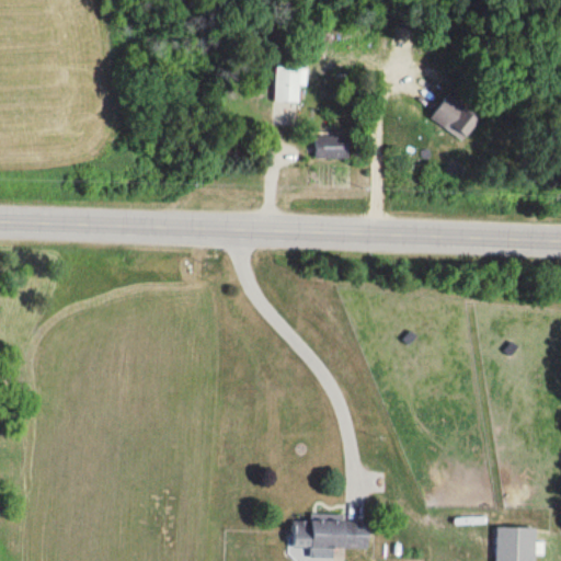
[(298,103),(297,69),(273,69),(274,103),(298,103)]
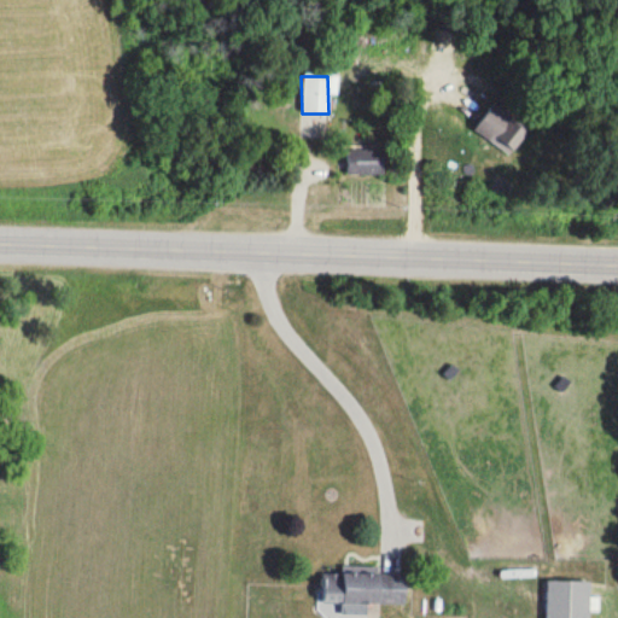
[(471,129),(507,155),(525,129),(489,104),(471,129)]
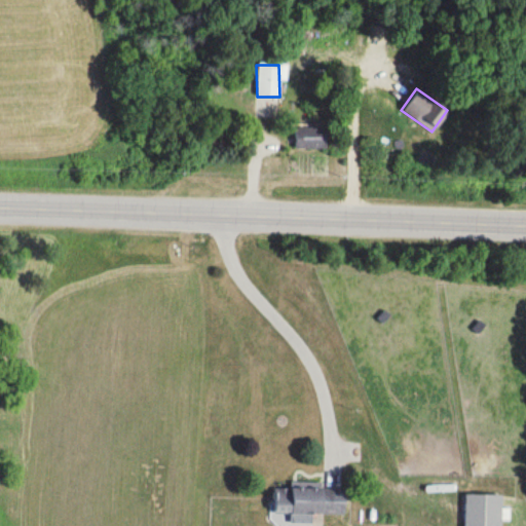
[(327,150),(327,127),(294,127),(294,150),(327,150)]
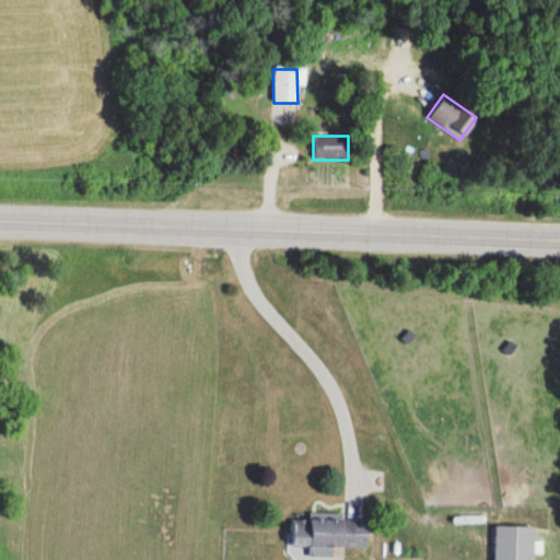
[(308,556),(331,557),(333,547),(368,549),(369,521),(310,517),(308,524),(292,523),(291,547),(308,548),(308,556)]
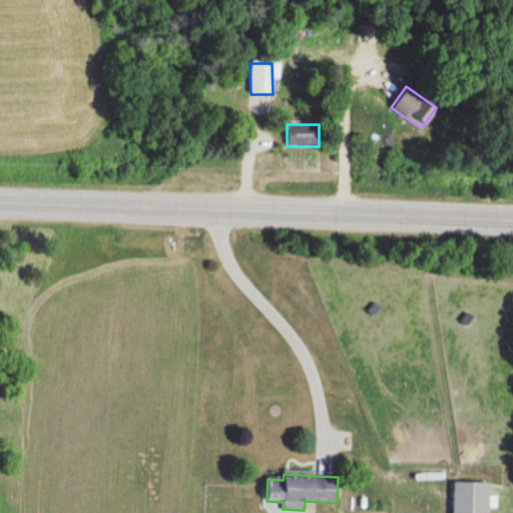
[(489,512),(490,482),(452,482),(451,512),(489,512)]
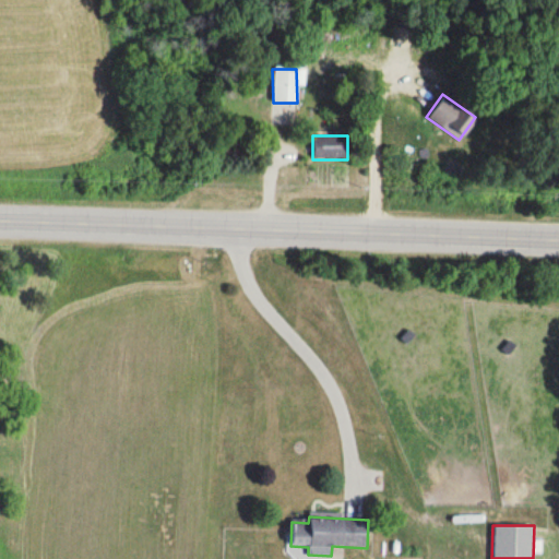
All buildings are outlined.
